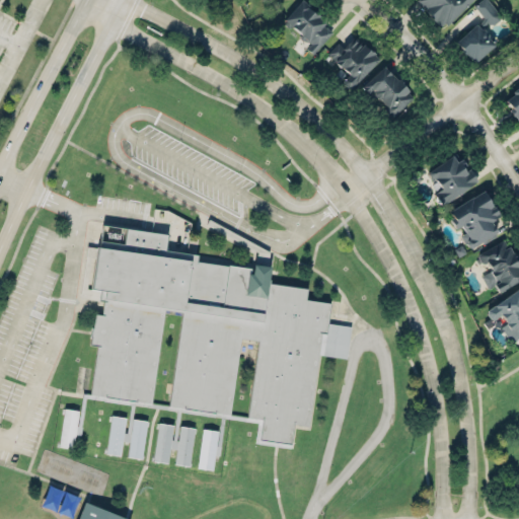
[(332,31),(312,54),(309,52),(307,49),(311,44),(308,42),(307,43),(305,40),(303,41),(301,40),(299,38),(299,34),(291,28),(288,27),(286,27),(285,25),(284,24),(285,22),(283,20),(301,0),(319,16),(318,17),(324,23),(322,24),(325,27),(325,26),(332,31)]
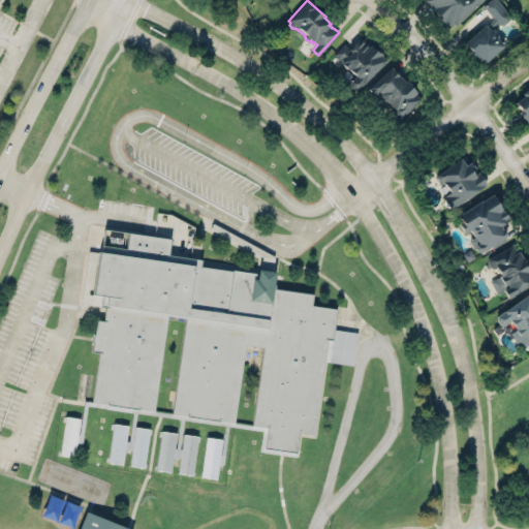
[(479,0),(456,24),(453,22),(449,25),(444,20),(442,21),(431,9),(433,7),(426,0),(479,0)]
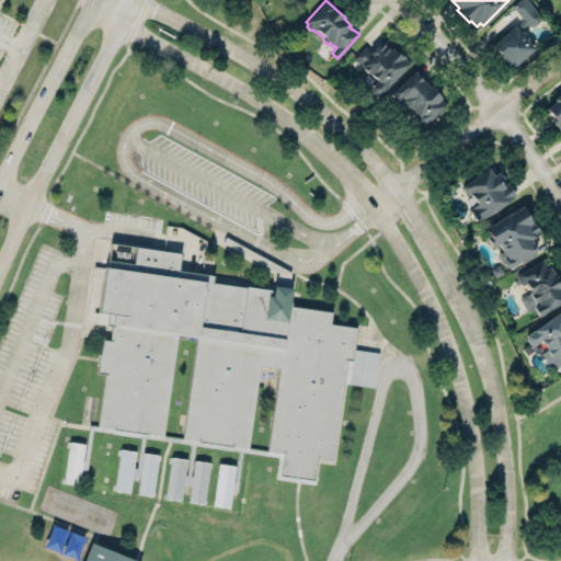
[(517,0),(512,6),(529,27),(541,19),(527,0),(517,0)]
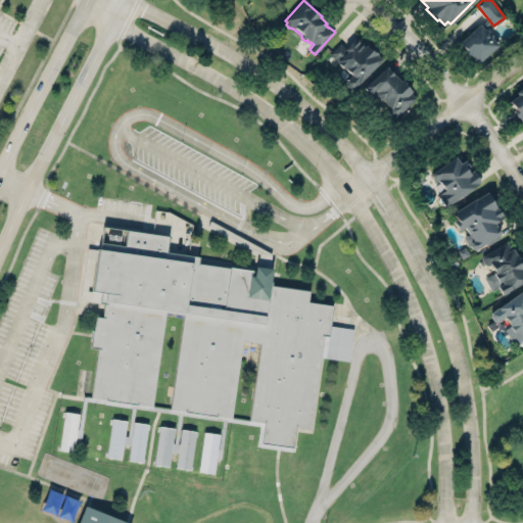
[(458,42),(477,63),(498,44),(479,22),(458,42)]
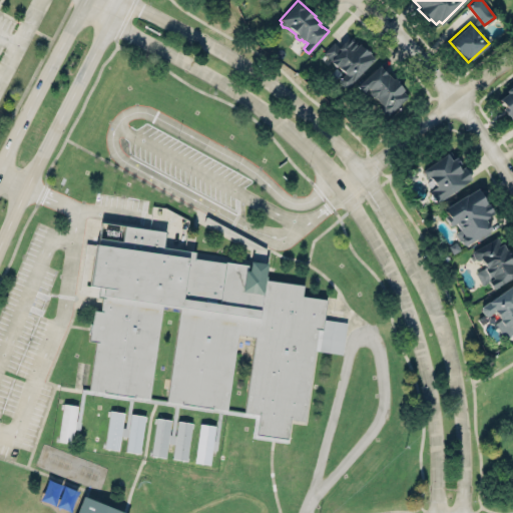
[(374,57),(349,35),(339,46),(333,41),(323,53),(344,73),(337,81),(346,89),(374,57)]
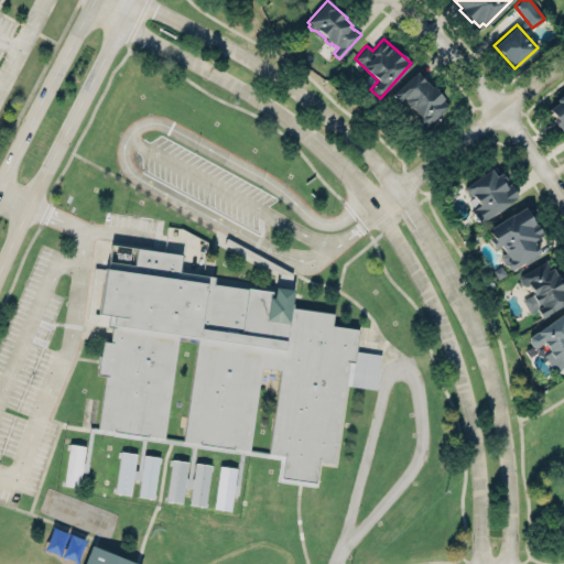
[(425,129),(449,105),(415,71),(394,93),(420,117),(416,120),(425,129)]
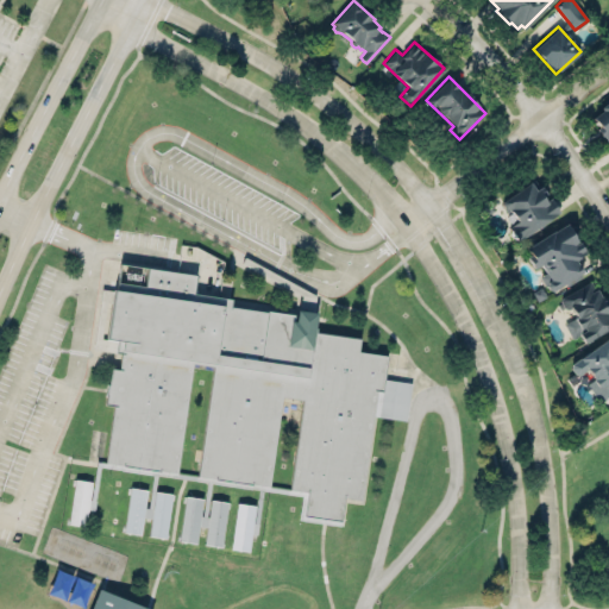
[(608,100),(589,117),(608,143),(608,100)]
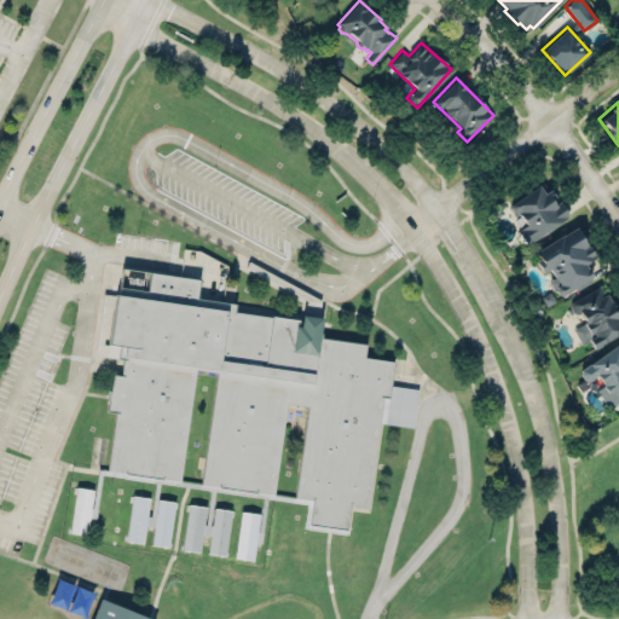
[(570,215),(557,197),(555,200),(543,181),(509,203),(522,226),(516,230),(526,244),(570,215)]
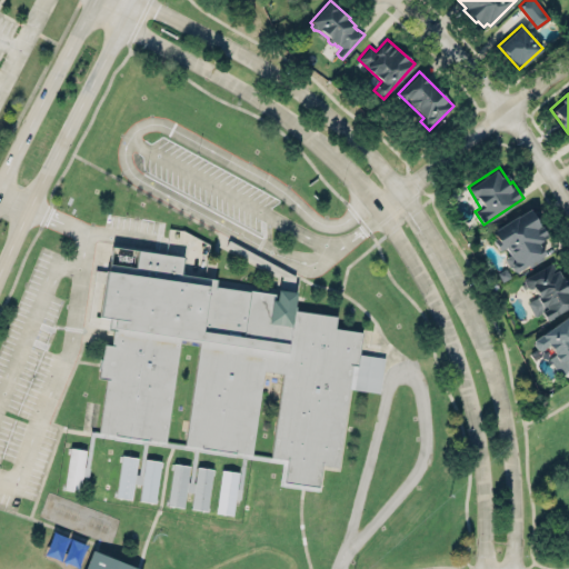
[(492,232),(530,209),(540,226),(542,225),(550,238),(538,245),(545,256),(542,257),(543,259),(532,266),(531,263),(517,272),(513,272),(505,259),(510,256),(505,249),(499,252),(492,242),(497,240),(492,232)]
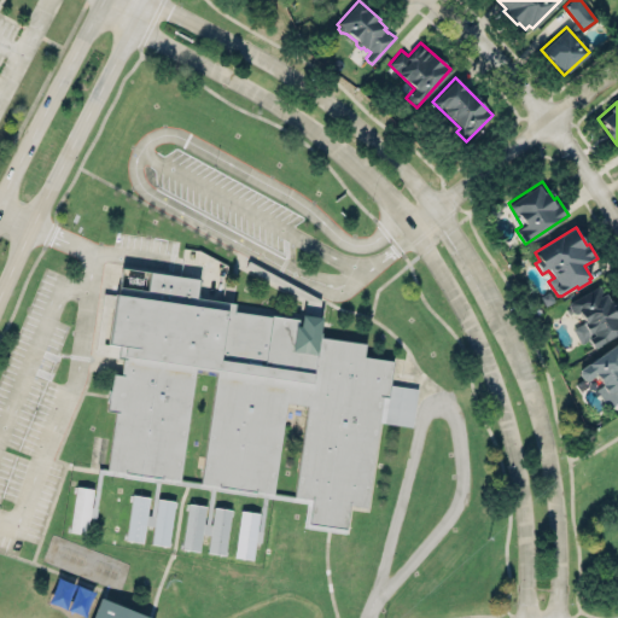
[(599,286),(604,295),(606,293),(616,310),(612,312),(617,322),(617,334),(593,348),(588,338),(581,343),(573,328),(584,322),(578,313),(577,314),(572,313),(569,307),(570,302),(599,286)]
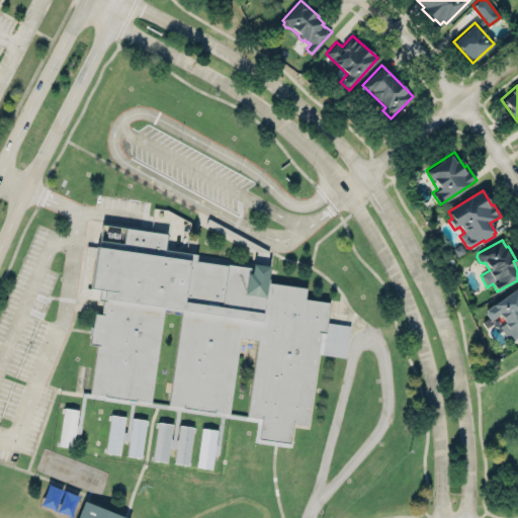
[(97,247),(92,284),(106,286),(102,313),(92,312),(88,345),(93,346),(87,393),(149,402),(162,308),(182,310),(169,403),(229,412),(240,336),(257,339),(246,417),(260,419),(258,437),(287,441),(290,422),(308,424),(321,332),(325,332),(329,303),(305,298),(307,286),(267,281),(270,278),(266,278),(268,266),(252,264),(251,271),(248,271),(249,268),(97,247)]
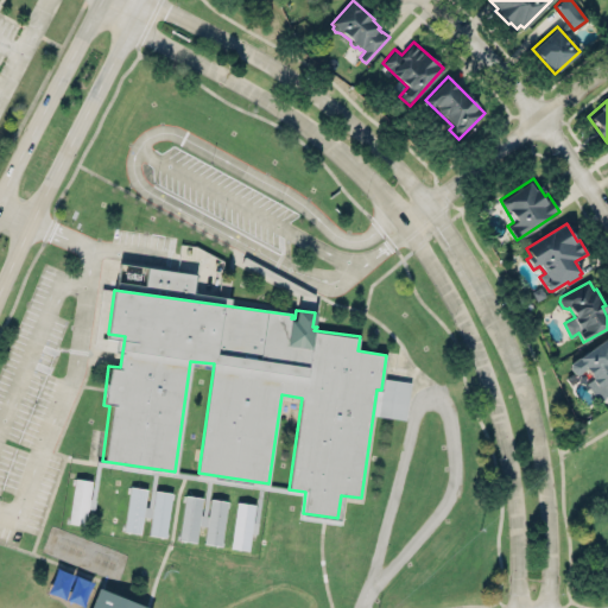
[(607,337),(607,393),(606,396),(601,388),(596,387),(591,380),(591,379),(589,377),(586,371),(578,374),(574,374),(570,369),(570,365),(607,337)]
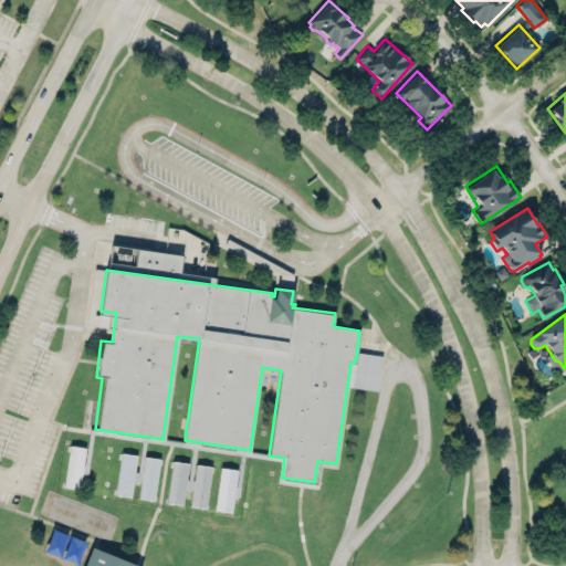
[(80,489),(84,447),(67,446),(64,488),(80,489)]
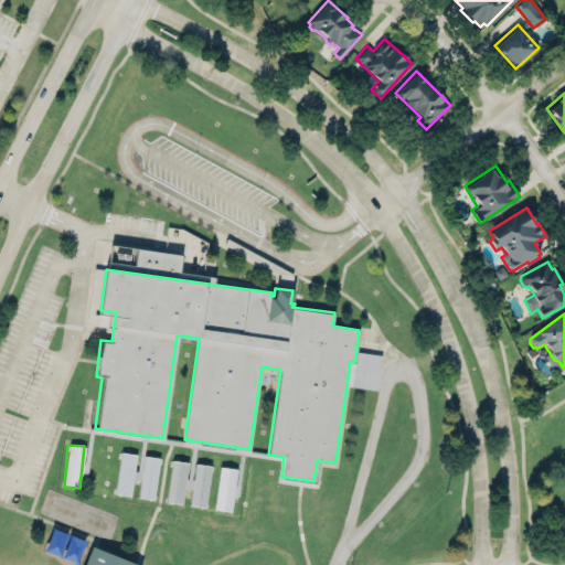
[(120,451),(115,491),(129,493),(136,454),(120,451)]
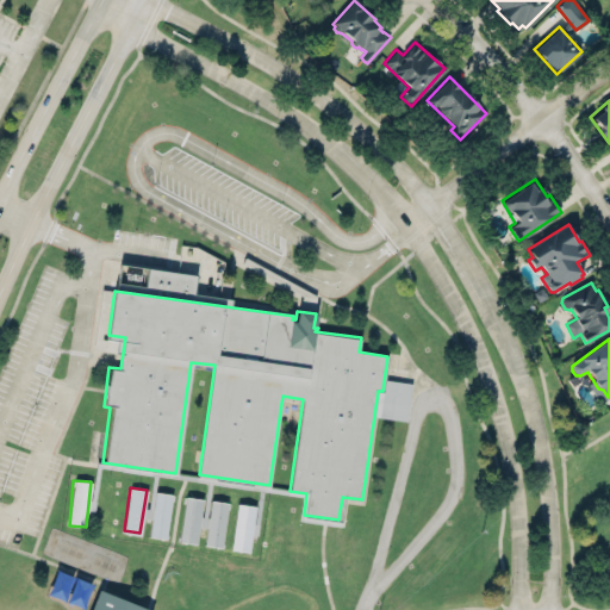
[(156,491),(149,535),(165,537),(172,493),(156,491)]
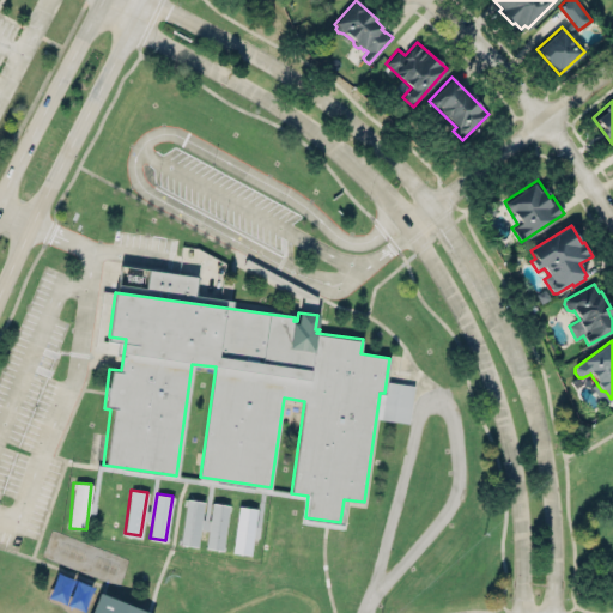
[(187,498),(180,542),(198,546),(205,502),(187,498)]
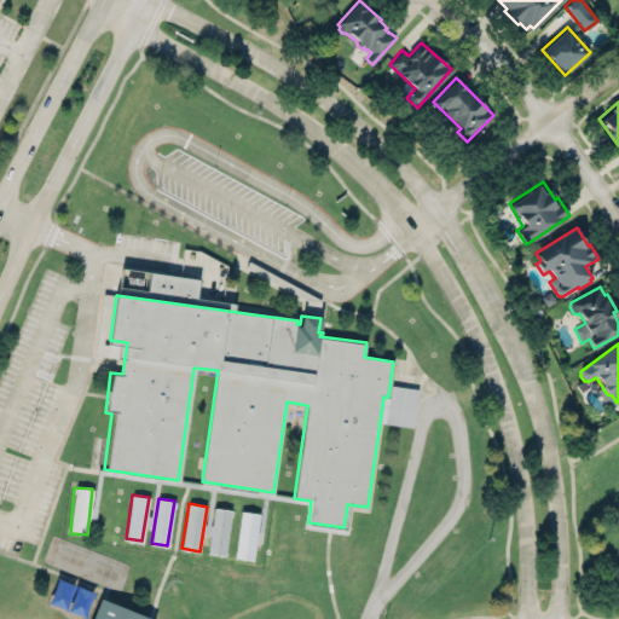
[(214,508),(208,553),(224,555),(231,510),(214,508)]
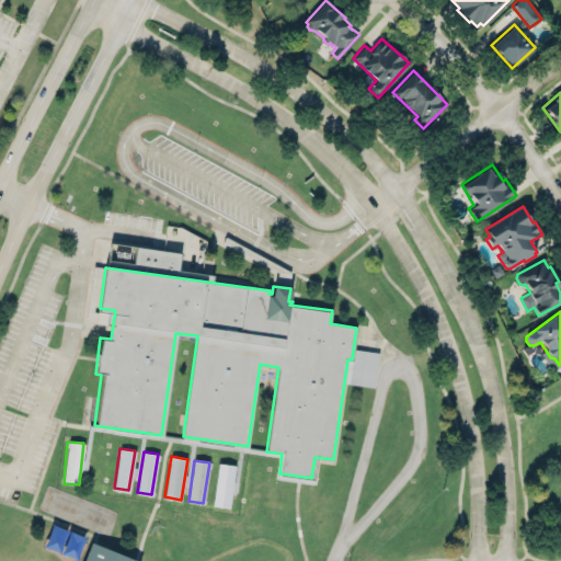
[(219,462),(213,504),(229,506),(236,465),(219,462)]
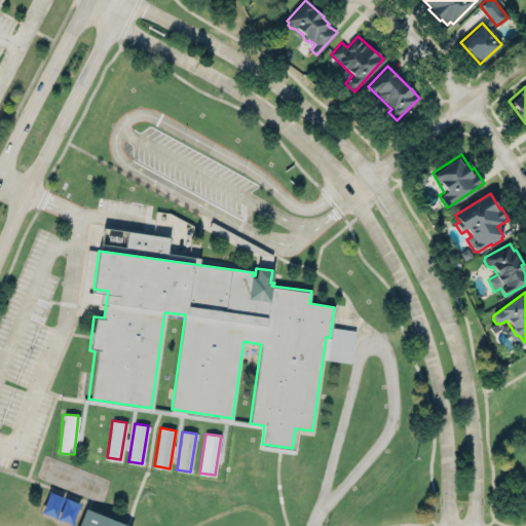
[(128,525),(129,524),(82,509),(76,525),(128,525)]
